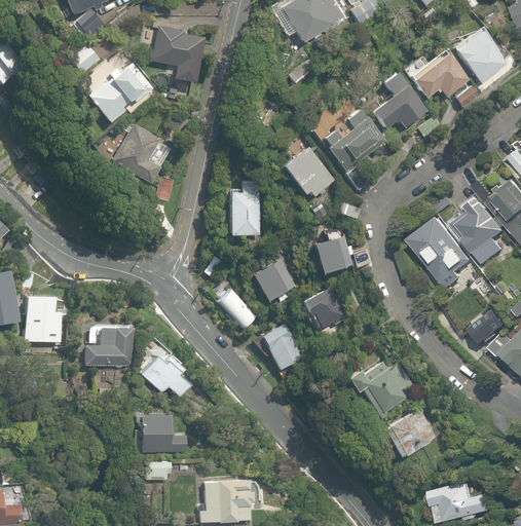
[(108,0),(68,0),(75,15),(108,0)]
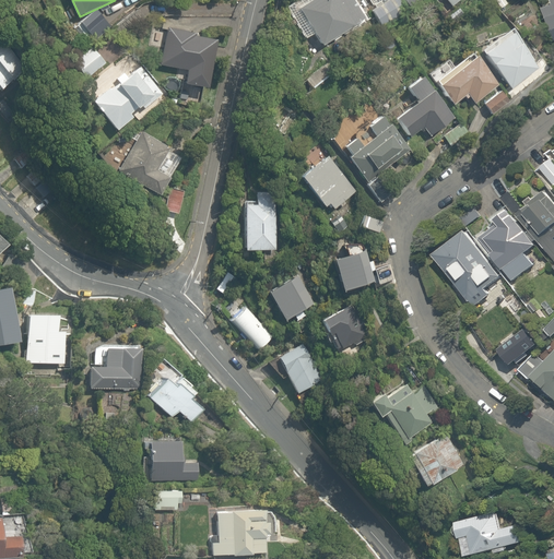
[(372,0),(388,27),(433,0),(432,0),(292,0),(285,4),(307,40),(317,35),(323,46),(366,20),(354,1),(355,0),(372,0)]
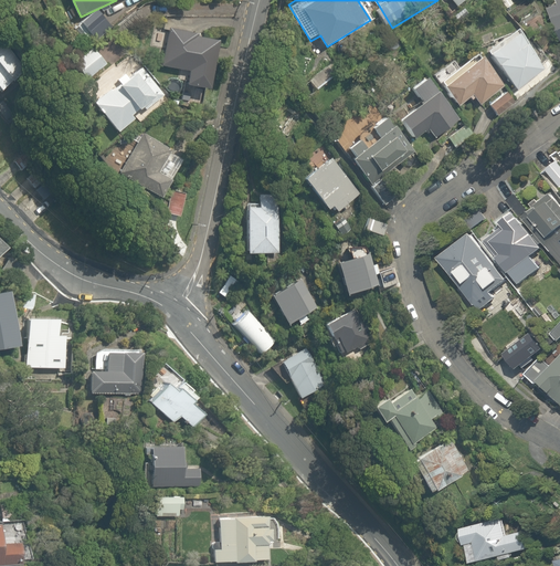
[(104,8),(81,24),(92,40),(115,22),(104,8)]
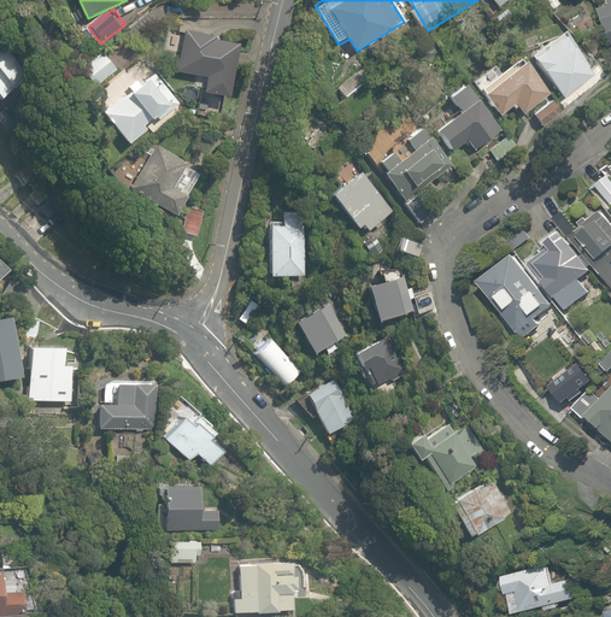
[(240,40),(181,27),(174,59),(183,60),(181,71),(206,77),(203,90),(227,97),(240,40)]
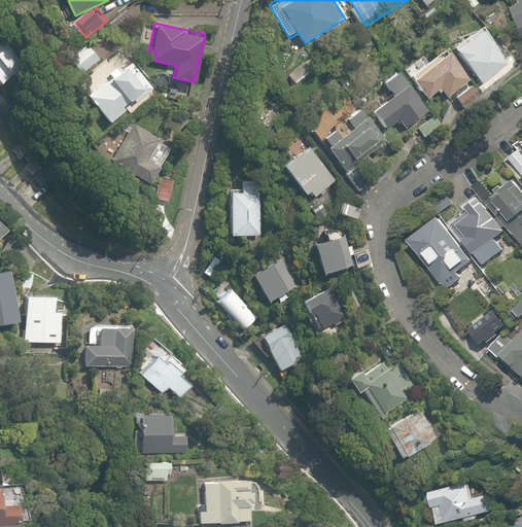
[(480,27),(454,47),(484,84),(510,64),(480,27)]
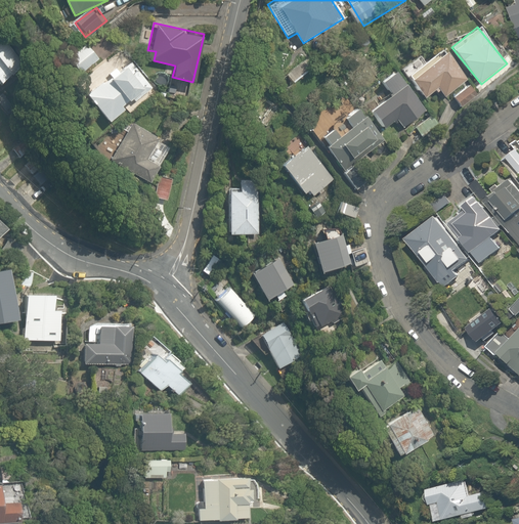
[(1,39),(0,40),(0,86),(24,70),(1,39)]
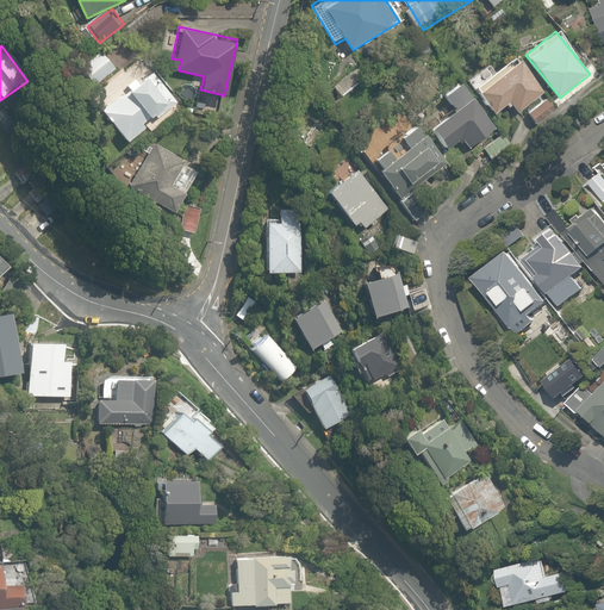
[(118,68),(98,47),(79,63),(98,85),(118,68)]
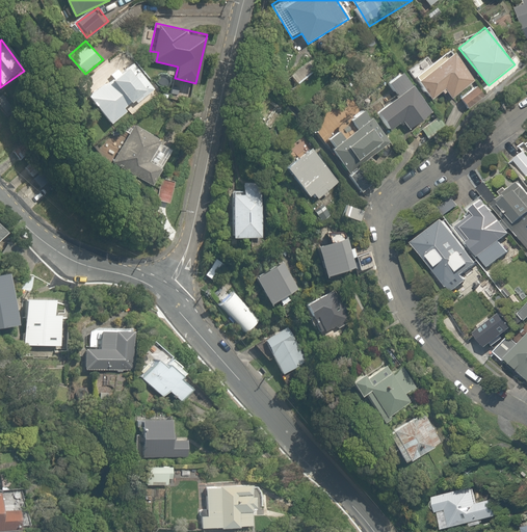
[(435,98),(446,89),(454,101),(459,97),(469,109),(489,96),(456,51),(420,77),(435,98)]
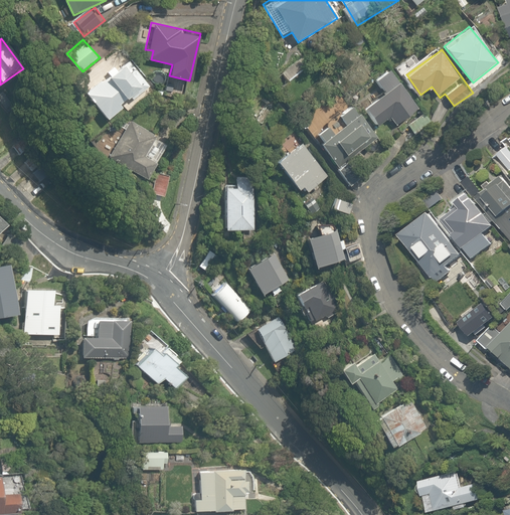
[(307,52),(283,72),(292,83),(316,63),(307,52)]
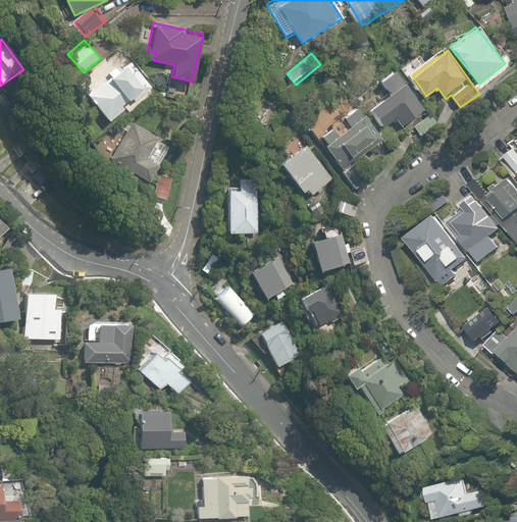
[(109,124),(155,86),(133,58),(87,97),(109,124)]
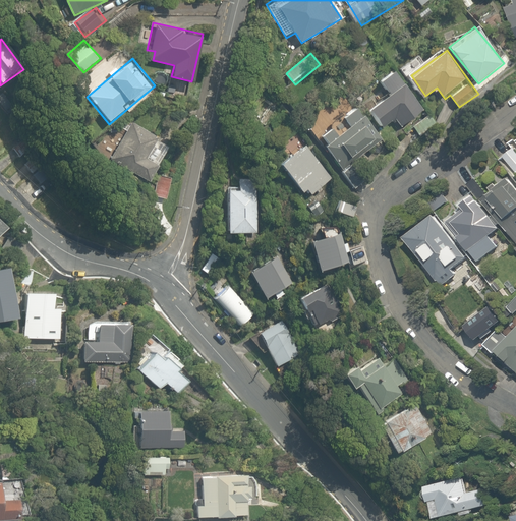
[(366,111),(384,130),(397,119),(403,125),(423,108),(394,73),(382,83),(389,92),(366,111)]
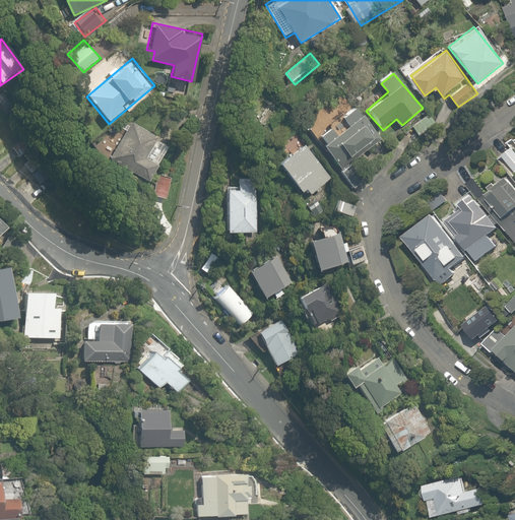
[(352,104),(316,133),(345,171),(382,141),(352,104)]
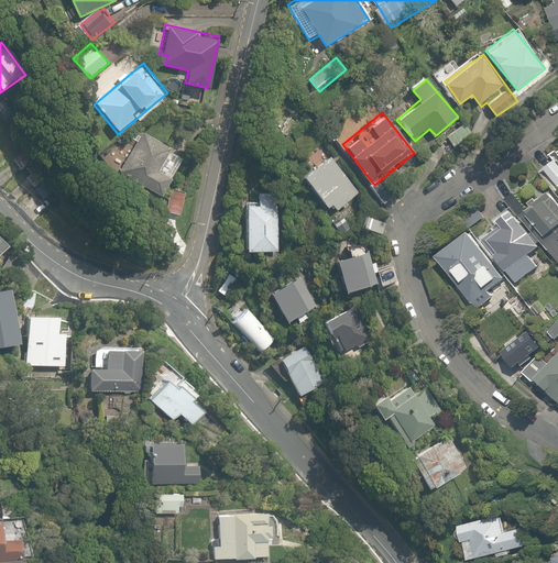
[(185,155),(143,131),(130,154),(117,146),(106,164),(161,196),(185,155)]
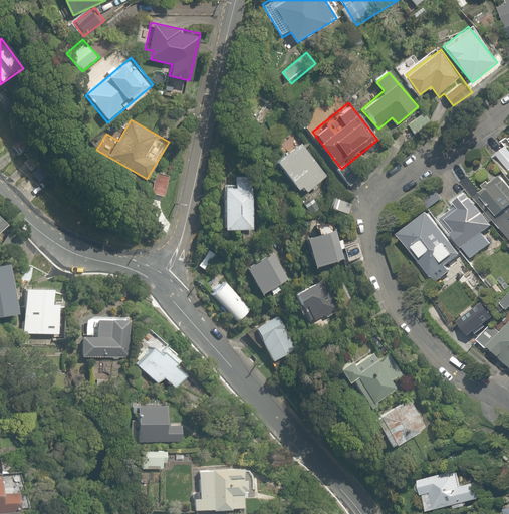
[(302,140),(277,160),(300,189),(304,186),(309,193),(330,176),(302,140)]
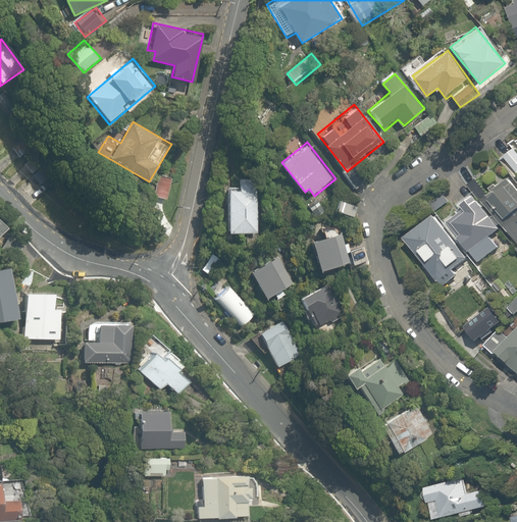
[(516,151),(508,157),(516,167),(516,151)]
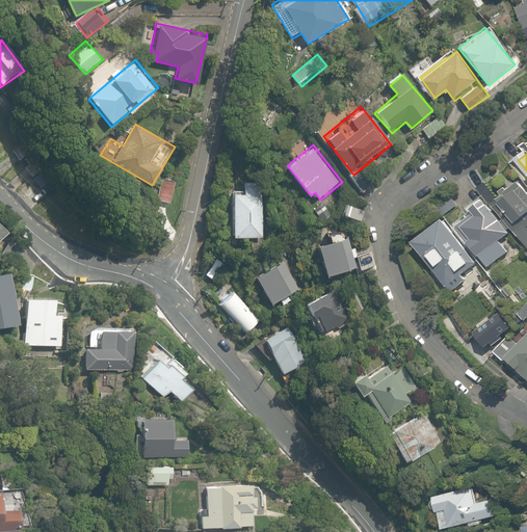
[(179,185),(165,181),(159,201),(173,205),(179,185)]
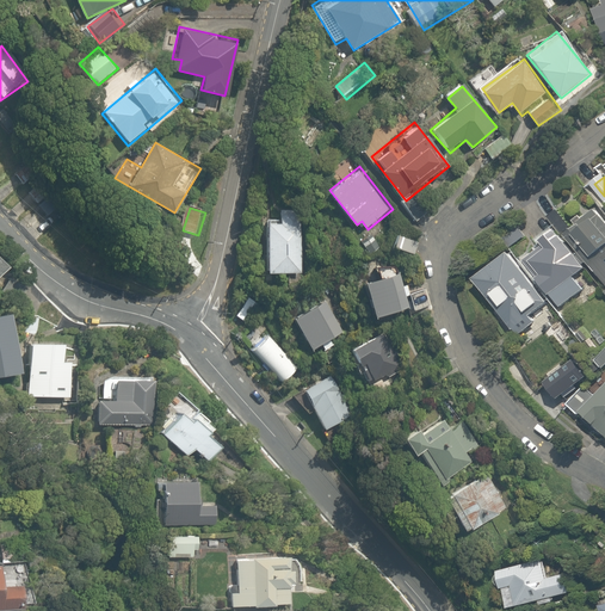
[(307,213),(266,210),(264,271),(303,273),(307,213)]
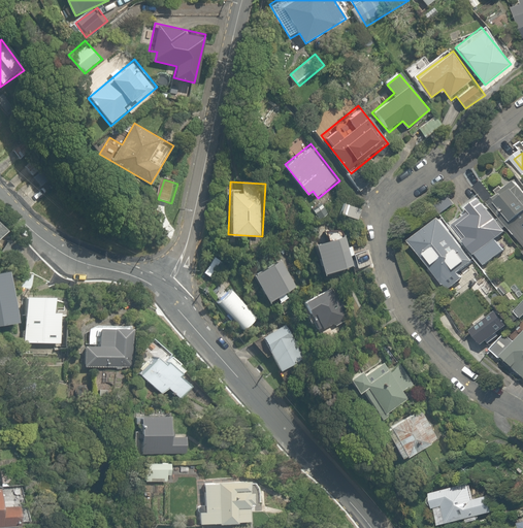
[(522,188),(521,187),(496,206),(522,239),(522,188)]
